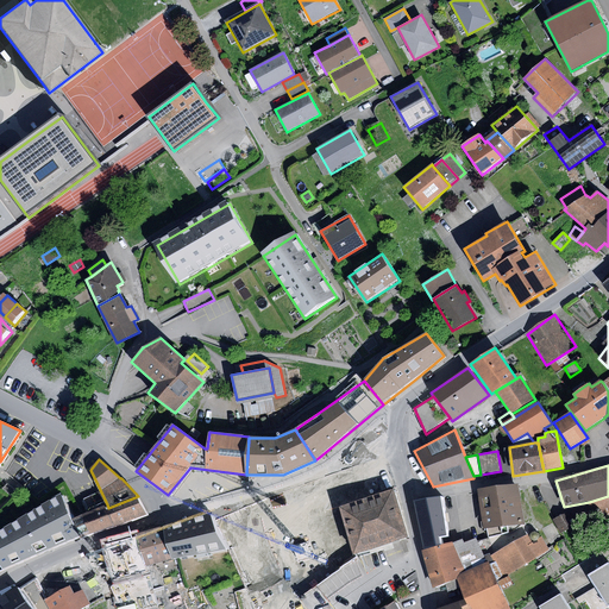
[(7,484),(2,489),(11,496),(14,491),(7,484)]
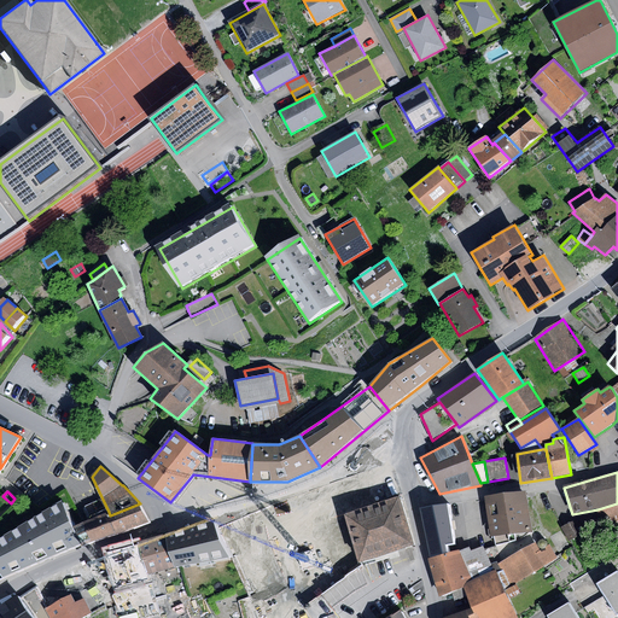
[(526,491),(485,497),(490,538),(495,537),(495,544),(516,541),(514,534),(532,531),(526,491)]
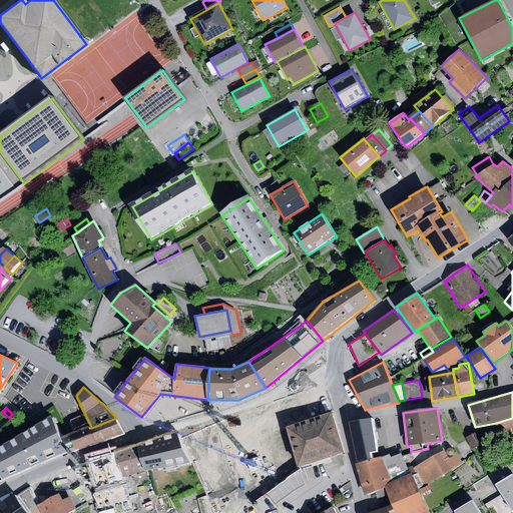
[(333,413),(287,428),(291,440),(299,467),(345,452),(333,413)]
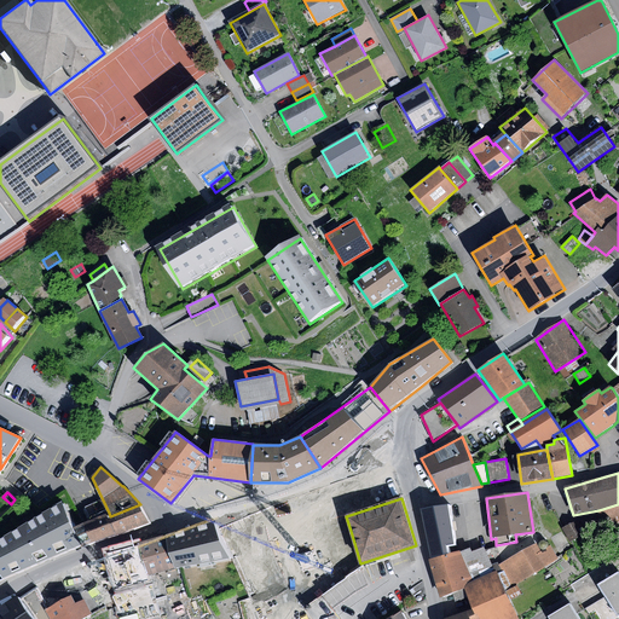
[(88,521),(73,527),(81,547),(81,549),(149,524),(140,504),(110,516),(109,513),(105,514),(99,501),(82,508),(88,521)]
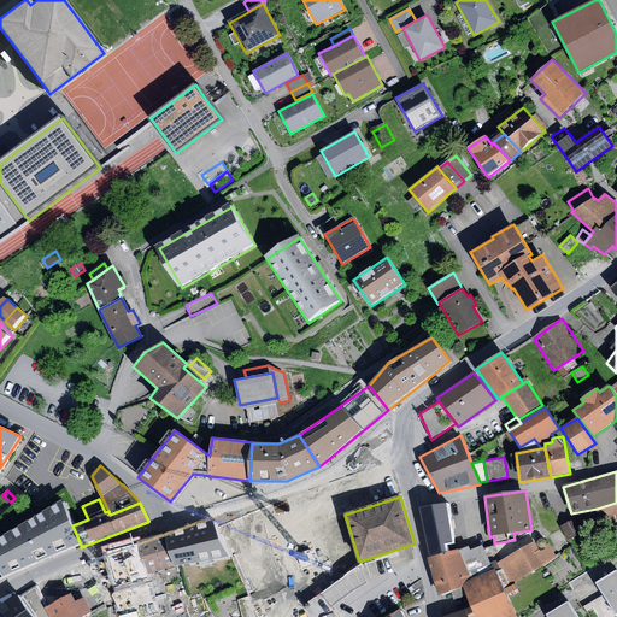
[(72,526),(63,500),(0,538),(0,571),(4,577),(37,563),(33,552),(43,548),(50,558),(81,545),(72,526)]
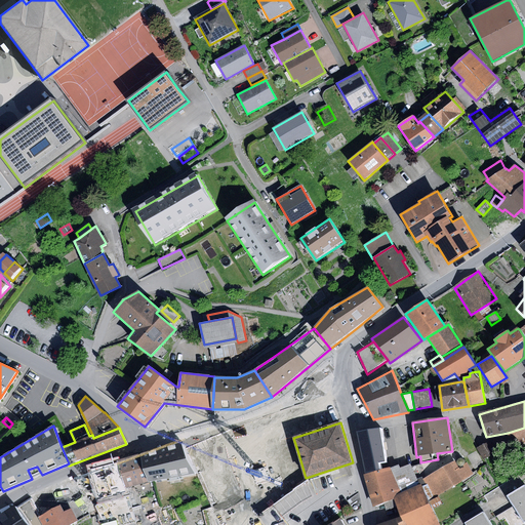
[(380,428),(357,432),(366,474),(381,470),(379,463),(386,461),(380,428)]
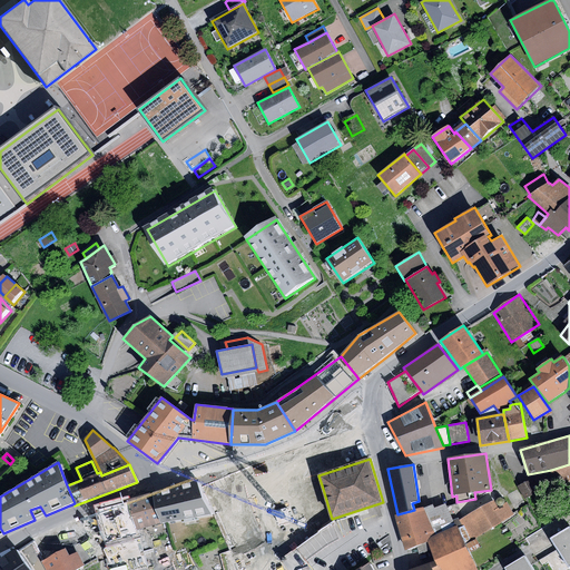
[(569,464),(551,470),(553,479),(563,477),(566,484),(569,483),(569,464)]
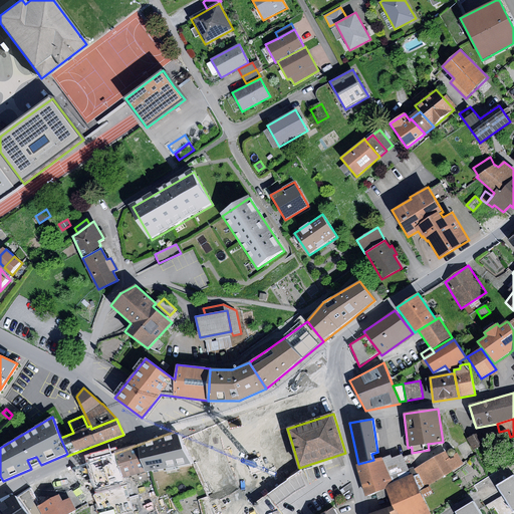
[(207,430),(187,440),(210,484),(230,474),(207,430)]
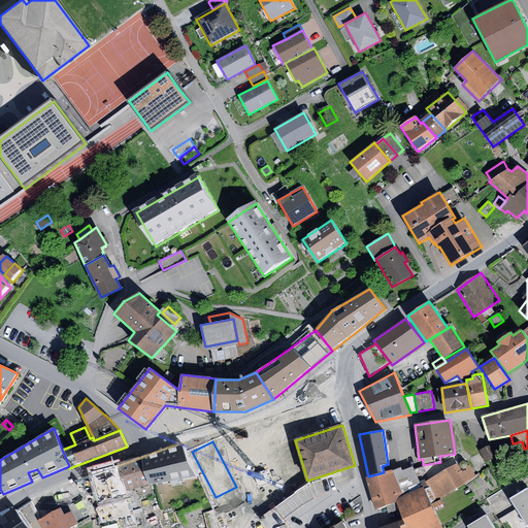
[(495,442),(480,451),(486,464),(500,457),(502,461),(514,455),(509,447),(506,449),(504,446),(498,449),(495,442)]
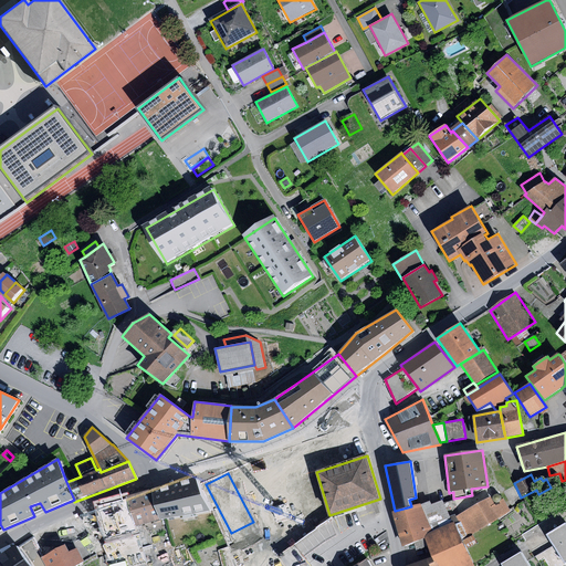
[(196,478),(153,490),(160,520),(211,511),(196,478)]
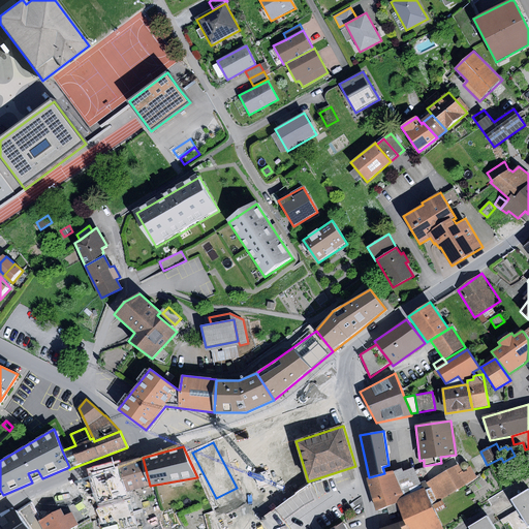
[(118,464),(128,492),(150,486),(143,458),(118,464)]
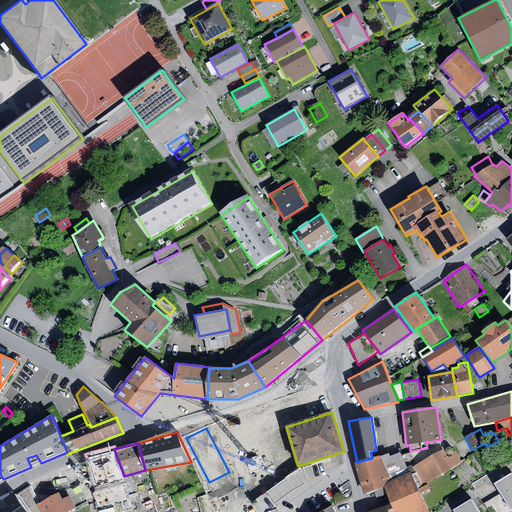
[(443,450),(413,467),(424,484),(462,463),(456,452),(448,457),(443,450)]
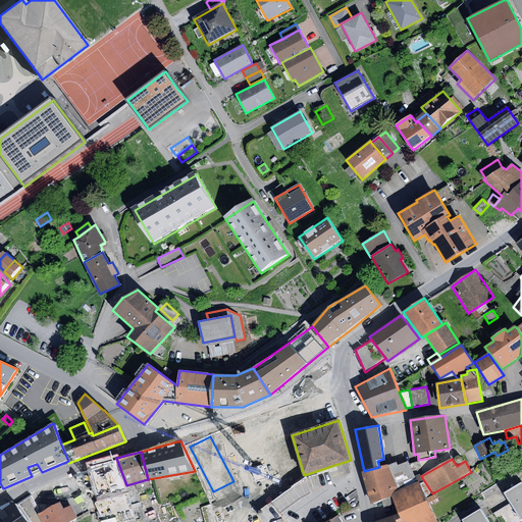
[(379,467),(364,471),(361,472),(371,504),(392,496),(418,485),(409,462),(399,466),(397,462),(388,466),(388,465),(379,467)]
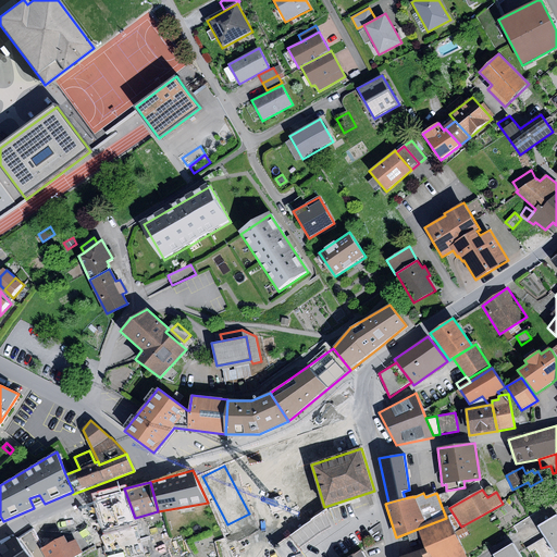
[(305,495),(286,503),(294,520),(311,511),(305,495)]
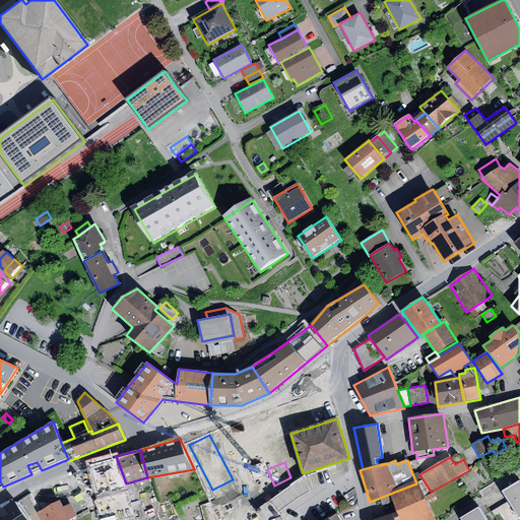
[(519,481),(504,493),(509,501),(518,515),(519,518),(519,481)]
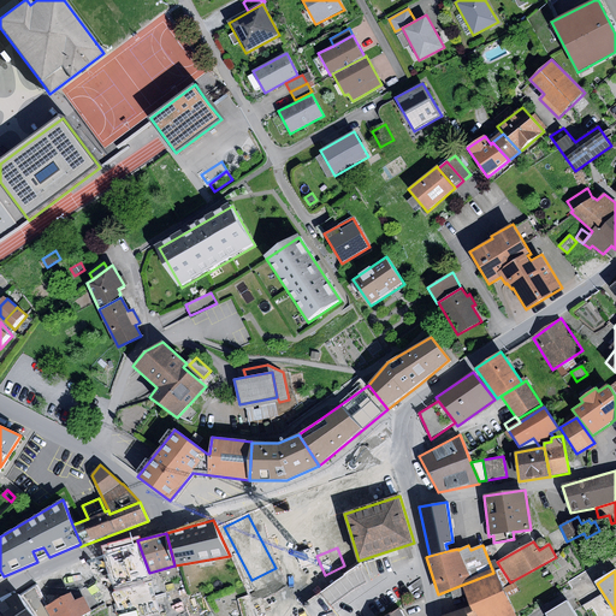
[(493,573),(462,585),(473,605),(477,615),(516,615),(496,572),(493,573)]
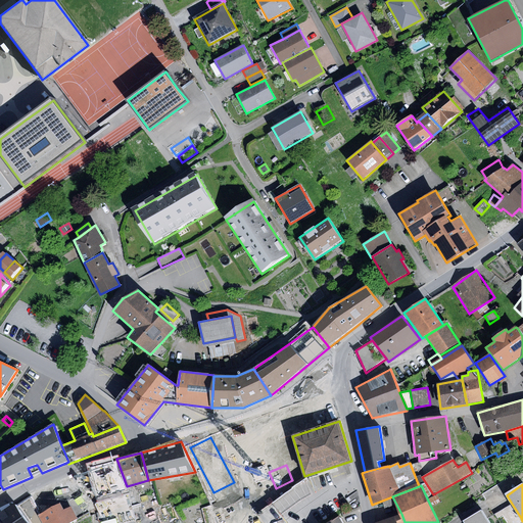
[(27,522),(13,503),(0,512),(0,522),(27,522)]
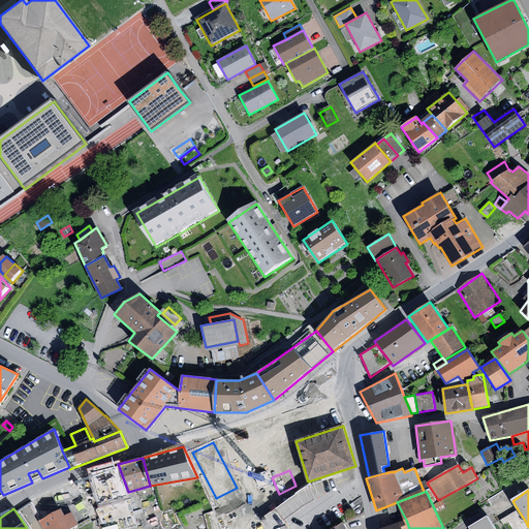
[(519,528),(527,524),(518,509),(500,521),(505,528),(519,528)]
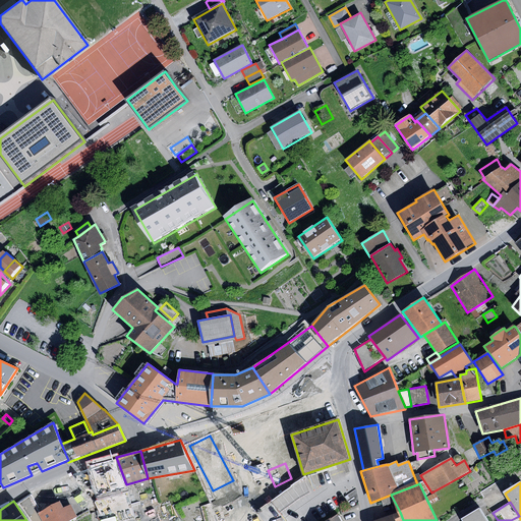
[(61,503),(39,513),(43,520),(68,520),(77,516),(71,505),(63,508),(61,503)]
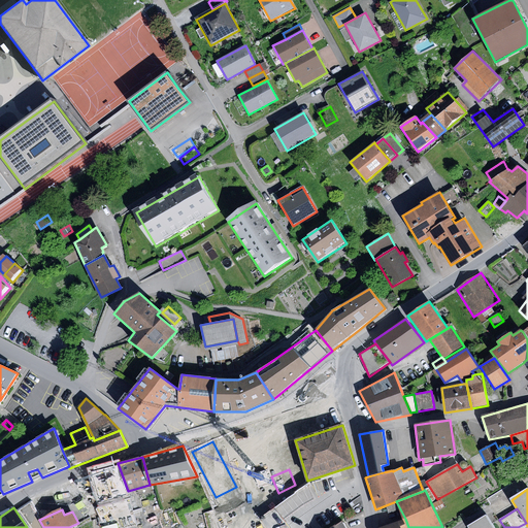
[(494,527),(486,515),(468,526),(468,527),(494,527)]
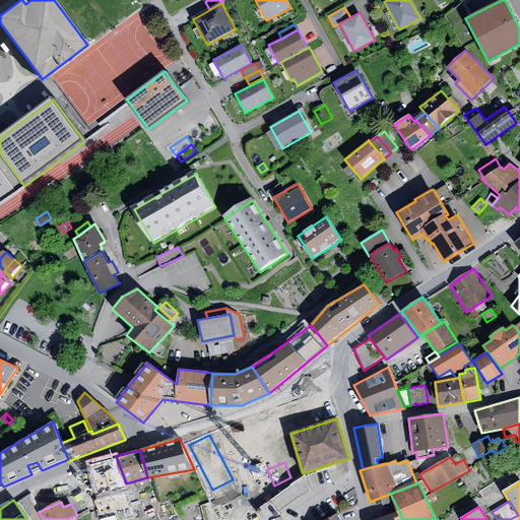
[(402,519),(399,511),(373,519),(402,519)]
